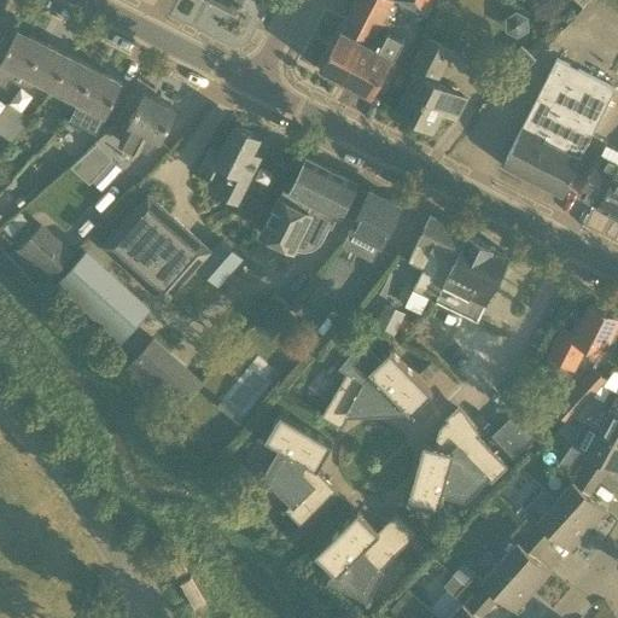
[(213,0),(234,11),(238,4),(240,5),(243,1),(240,0),(213,0)]
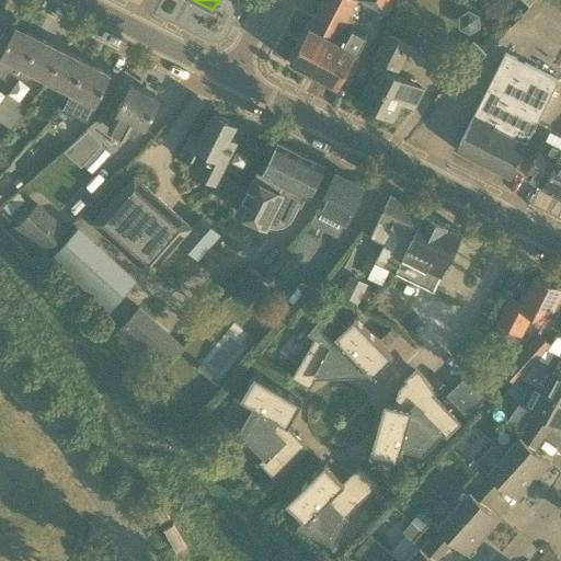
[(289,64),(313,76),(324,54),(320,52),(328,38),(334,42),(340,33),(356,0),(322,0),(309,26),(289,64)]
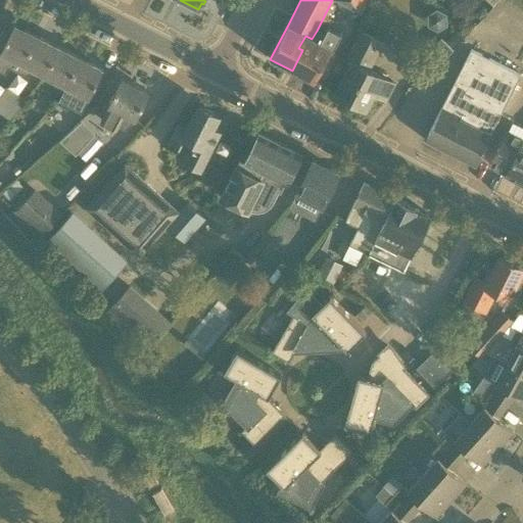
[(346,0),(362,8),(366,0),(346,0)]
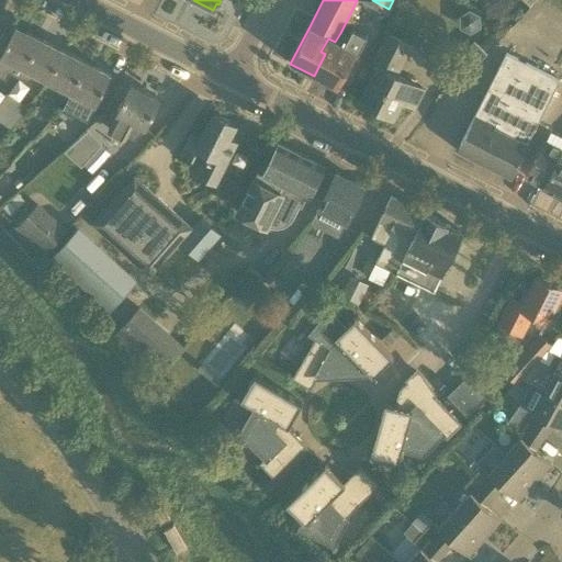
[(25,68),(40,38),(15,25),(1,54),(0,53),(0,75),(7,78),(14,63),(25,68)]
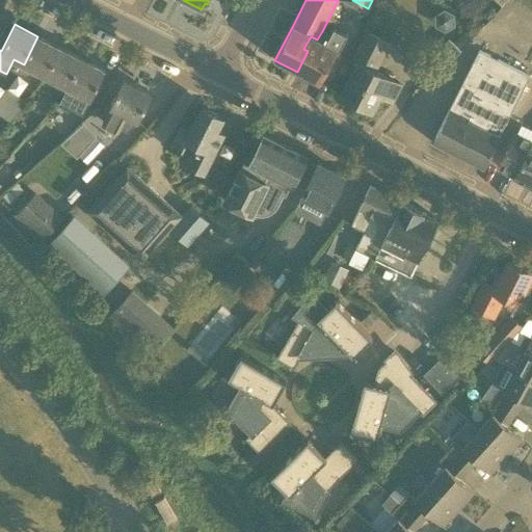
[(329,34),(322,31),(317,40),(311,36),(303,49),(308,51),(297,72),(318,82),(335,50),(338,51),(347,34),(334,26),(329,34)]
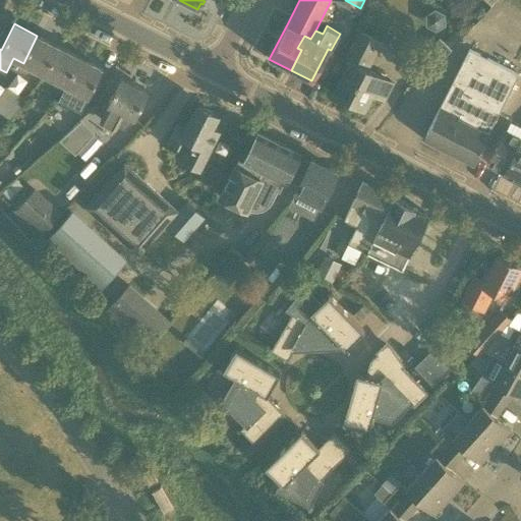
[(385,99),(388,92),(394,81),(369,69),(383,42),(360,30),(345,60),(350,62),(334,93),(364,108),(372,93),(385,99)]
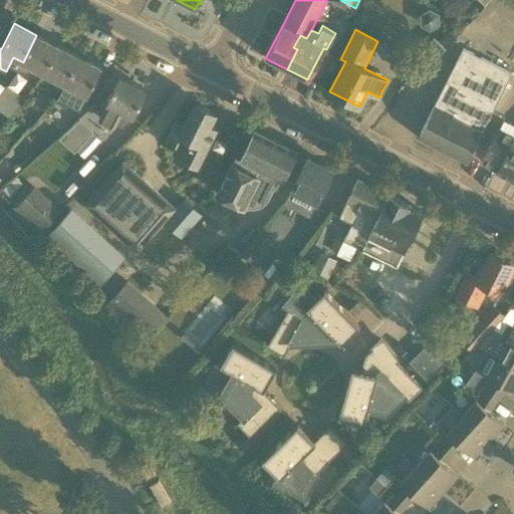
[(44,73),(58,45),(36,35),(23,62),(32,66),(44,73)]
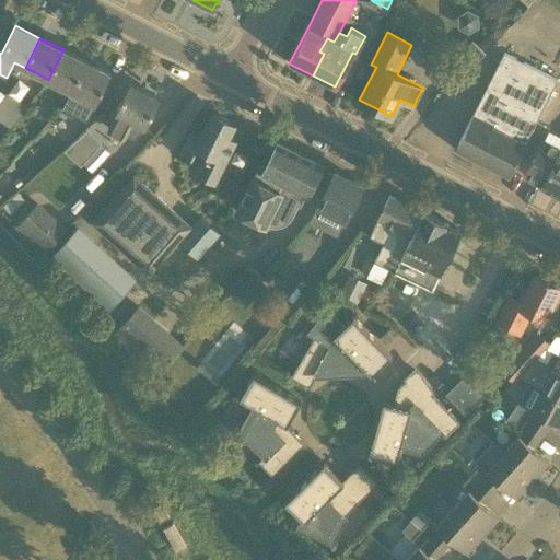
[(467,72),(485,53),(473,42),(455,60),(467,72)]
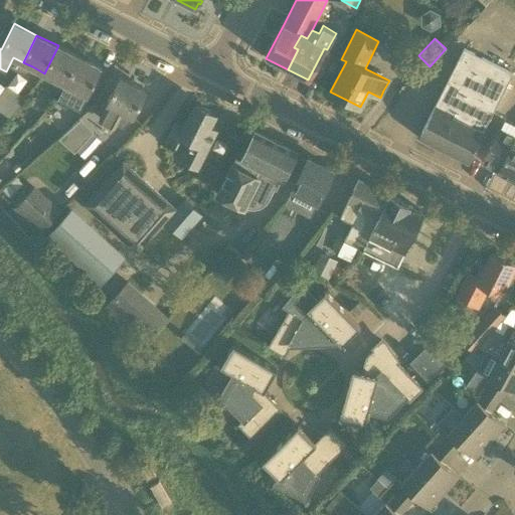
[(53,77),(65,83),(79,56),(58,45),(44,73),(40,80),(47,84),(51,81),(53,77)]
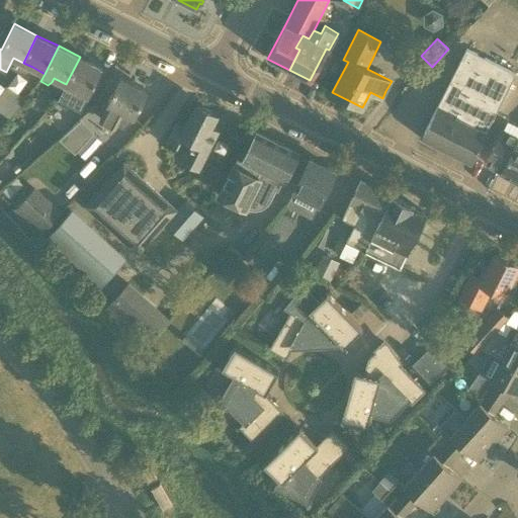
[(471,163),(498,110),(517,74),(467,49),(422,138),(471,163)]
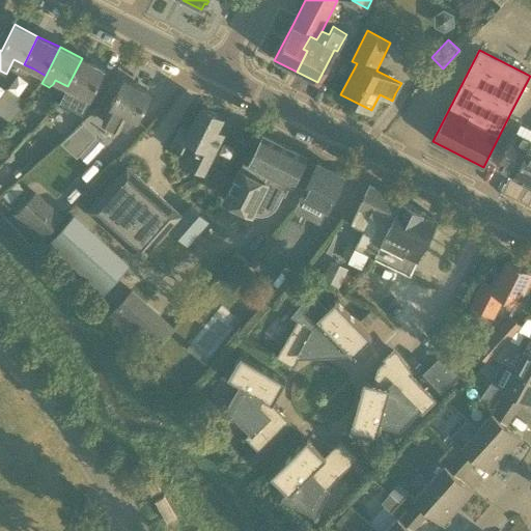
[(90,98),(105,70),(82,58),(67,86),(90,98)]
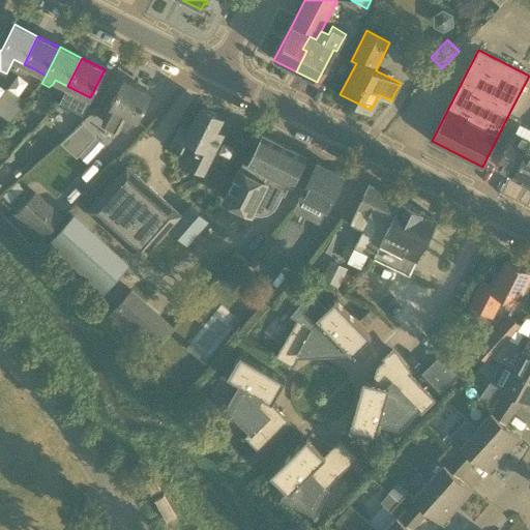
[(138,120),(151,93),(123,79),(110,106),(113,108),(106,122),(118,129),(120,126),(127,129),(137,120),(138,120)]
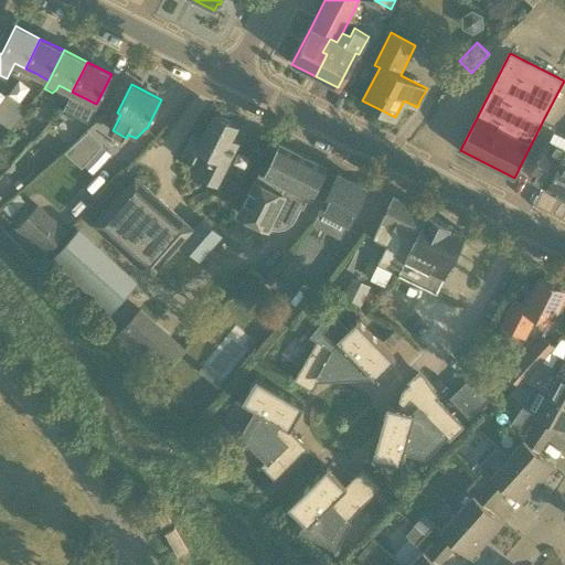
[(10,129),(28,108),(19,103),(3,124),(10,129)]
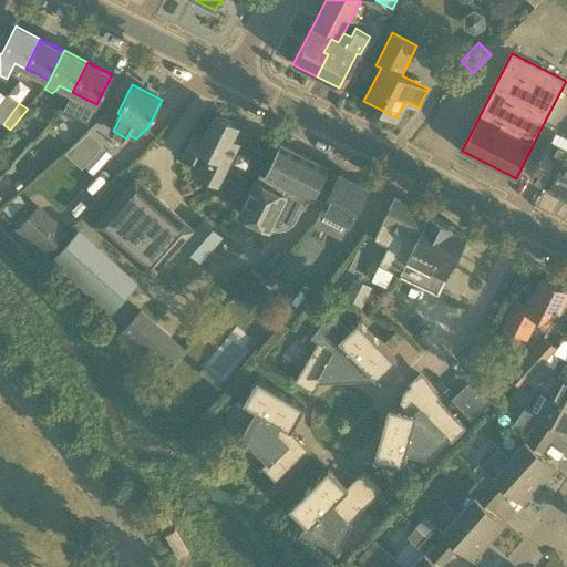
[(237,143),(229,138),(237,125),(216,115),(203,141),(195,136),(185,154),(195,158),(206,164),(200,174),(217,183),(237,143)]
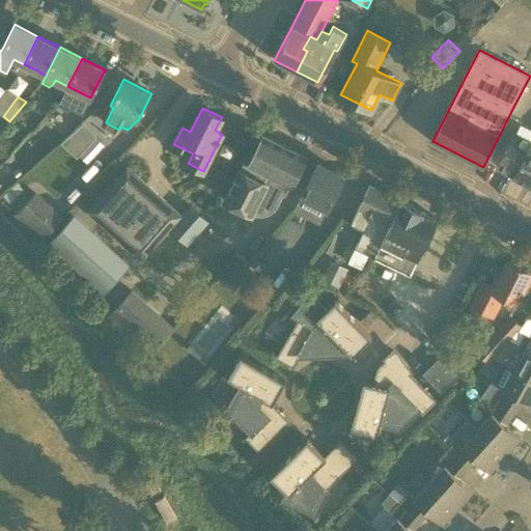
[(83,123),(61,143),(78,158),(98,136),(83,123)]
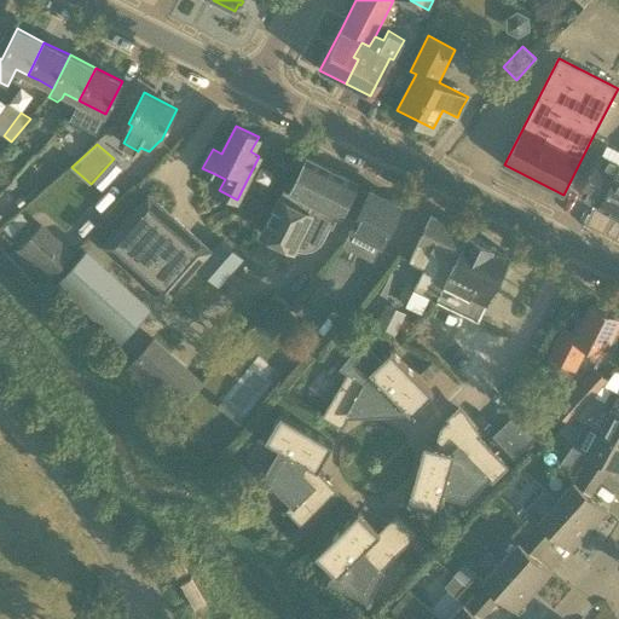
[(618,172),(617,171),(618,166),(618,163),(601,155),(580,195),(599,204),(617,215),(618,210),(618,172)]
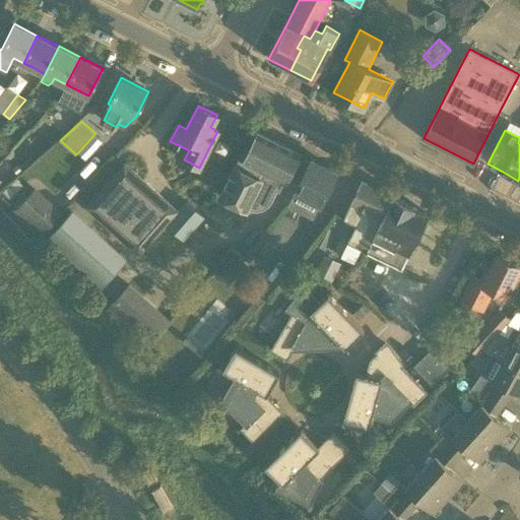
[(285,183),(300,153),(258,132),(243,161),(280,180),(285,183)]
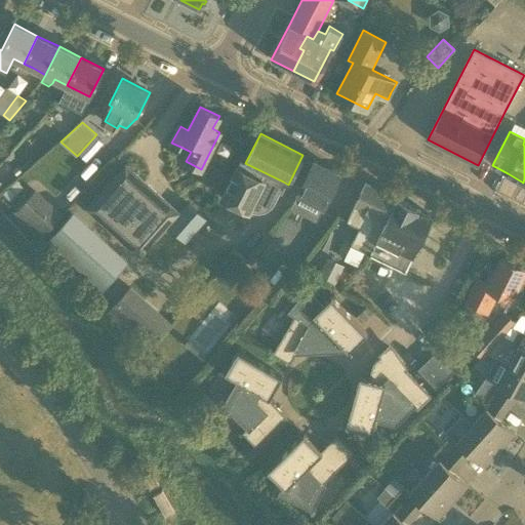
[(324,206),(340,174),(314,161),(297,192),(324,206)]
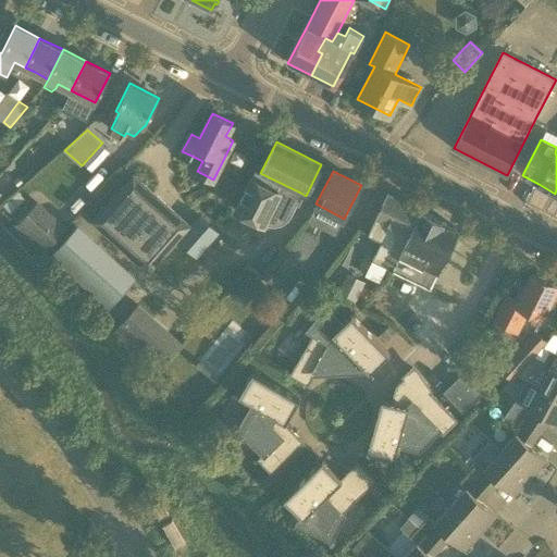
[(300,193),(260,173),(257,181),(251,178),(235,210),(264,224),(265,221),(272,223),(280,222),(285,219),(289,213),(300,193)]
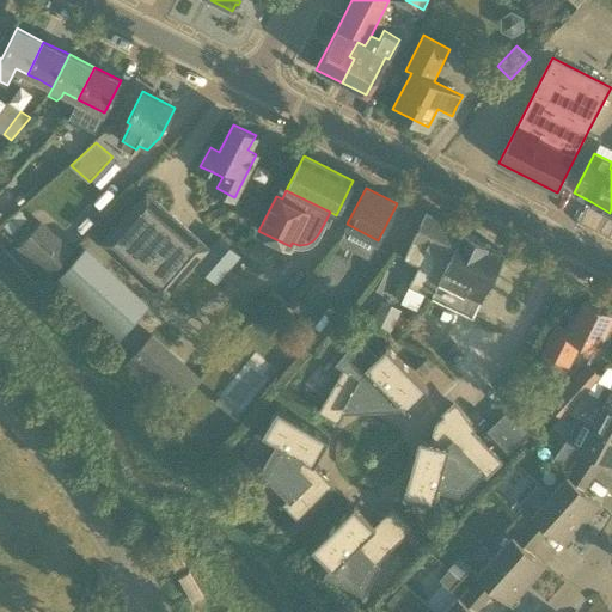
[(196,264),(209,249),(146,191),(101,243),(165,299),(196,264)]
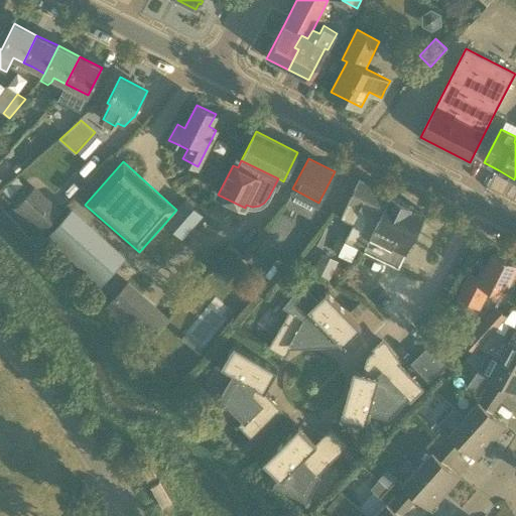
[(372,233),(390,197),(358,181),(341,219),(343,218),(372,233)]
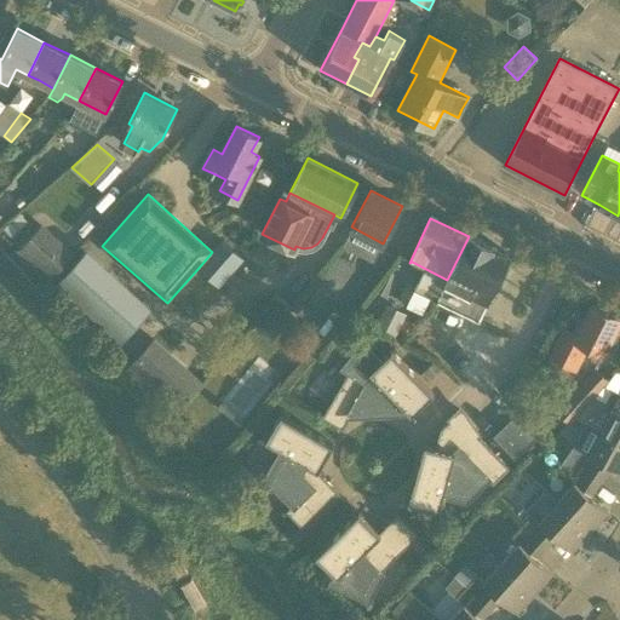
[(51,279),(74,253),(62,241),(50,254),(32,236),(19,250),(51,279)]
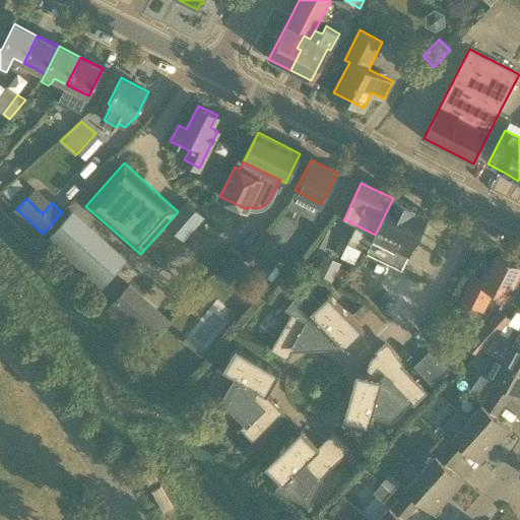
[(428,215),(429,214),(393,198),(375,235),(366,251),(402,269),(407,256),(428,215)]
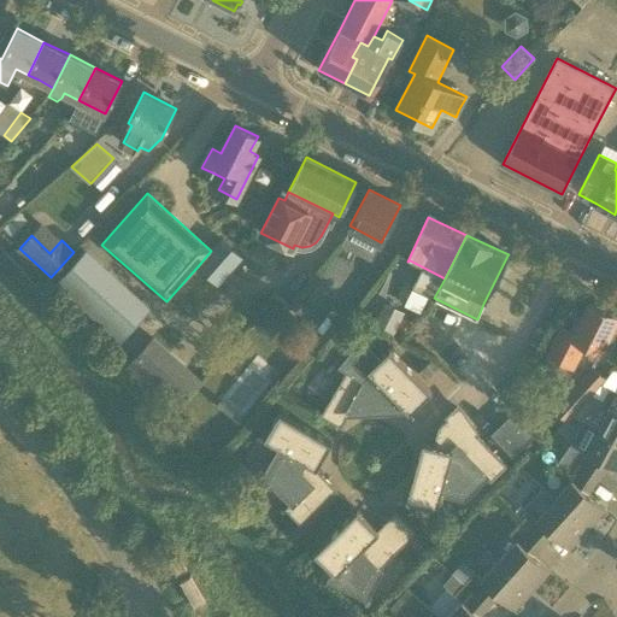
[(222,240),(211,251),(198,266),(217,285),(241,257),(222,240)]
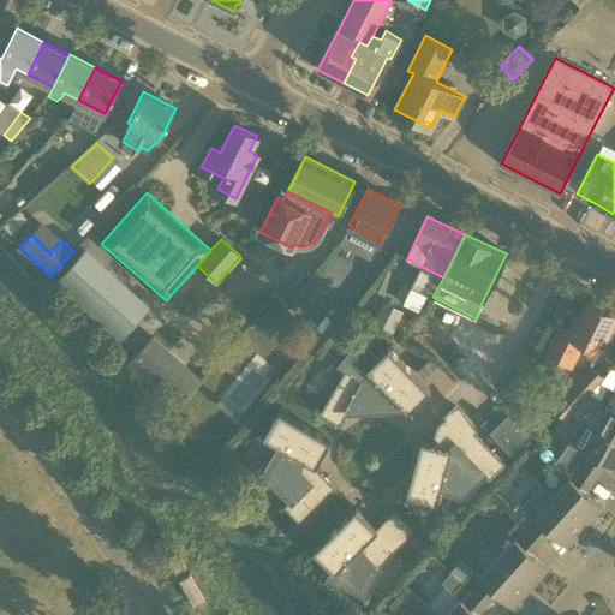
[(57,281),(121,339),(151,305),(87,246),(57,281)]
